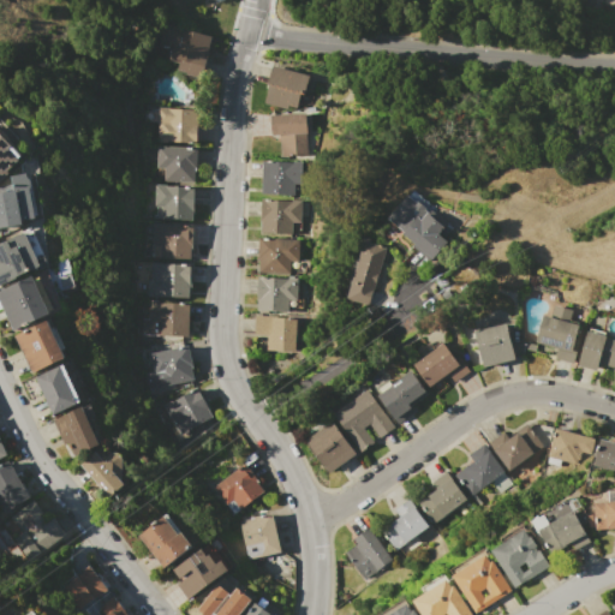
[(165,23),(212,36),(201,78),(177,72),(179,63),(168,60),(171,51),(159,47),(165,23)]
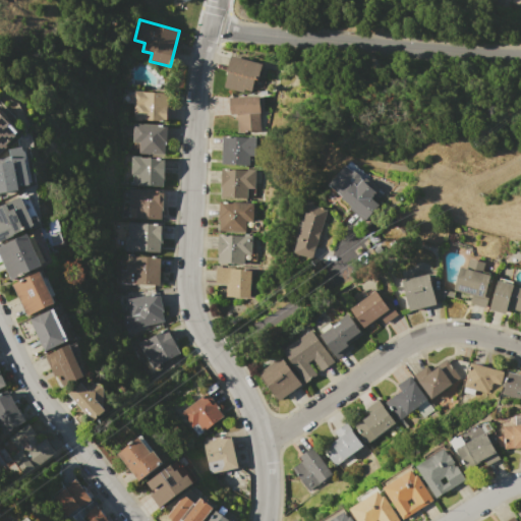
[(224,87),(228,71),(226,71),(231,55),(262,63),(257,79),(254,78),(250,92),(243,90),(243,93),(224,87)]
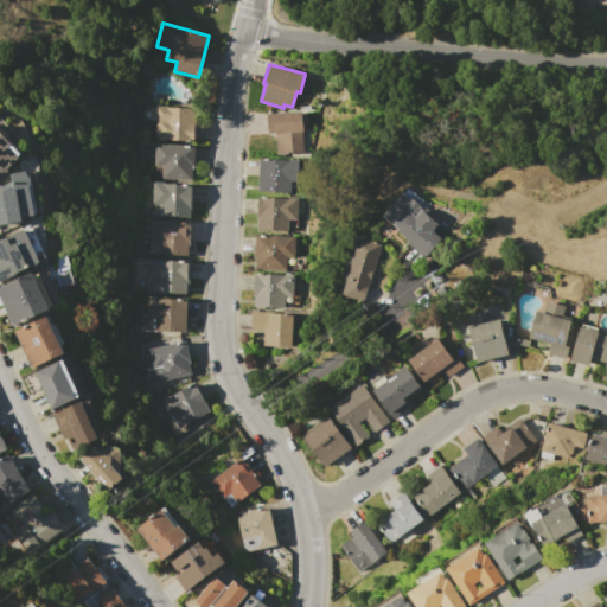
[(155,106),(167,106),(167,108),(193,108),(193,141),(165,140),(165,141),(155,141),(157,122),(155,122),(155,106)]
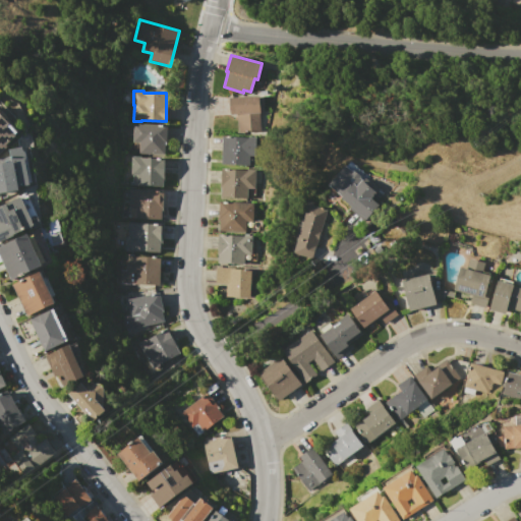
[(229,98),(258,96),(261,130),(238,131),(236,114),(230,114),(229,98)]
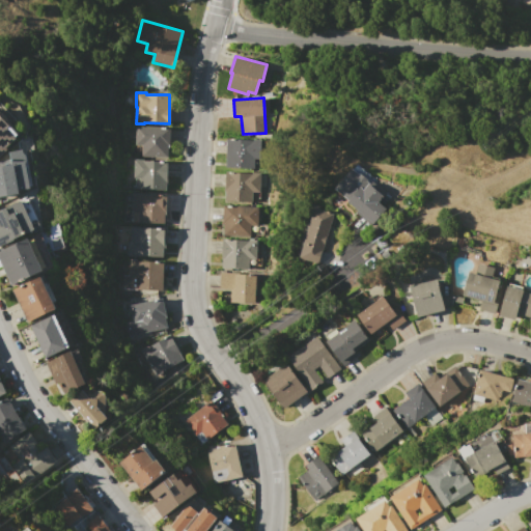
[(0,114),(21,137),(0,156),(0,114)]
